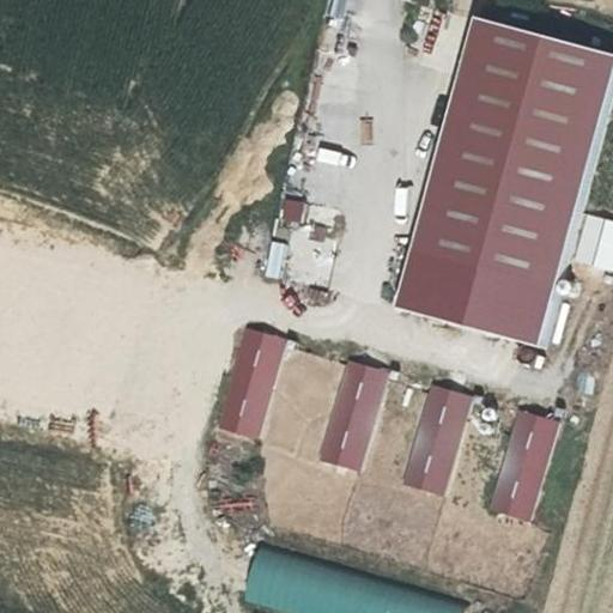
[(612,150),(612,54),(493,20),(412,308),(557,349),(612,150)]
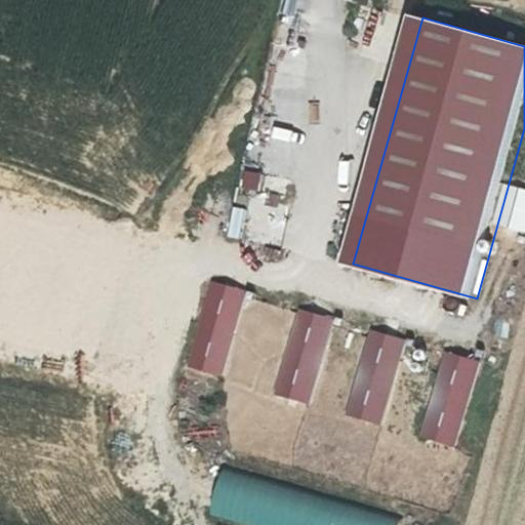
[(246,170),(241,194),(261,198),(267,174),(246,170)]
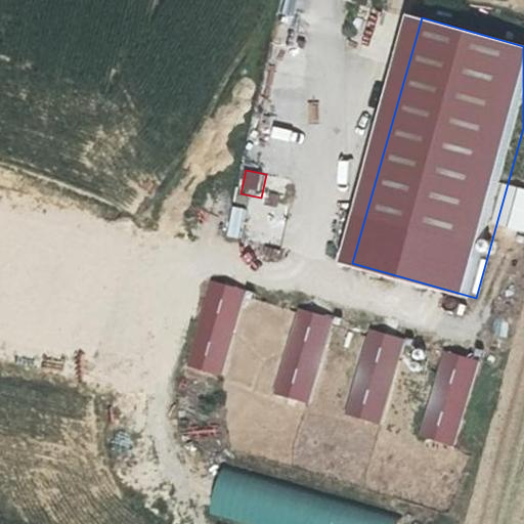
[(211,279),(186,367),(225,378),(249,291),(211,279)]
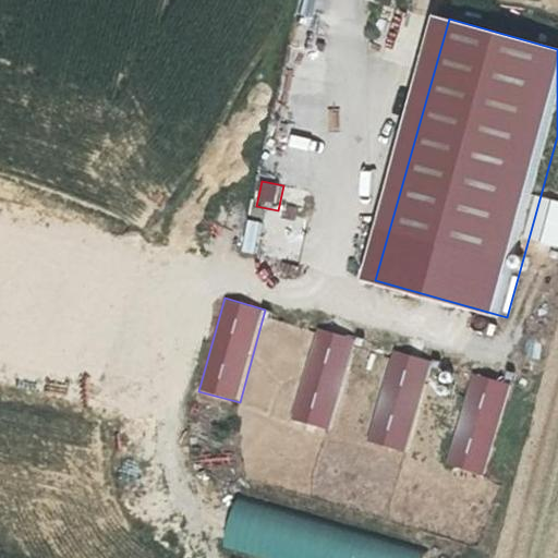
[(329,428),(355,338),(317,327),(292,417),(329,428)]
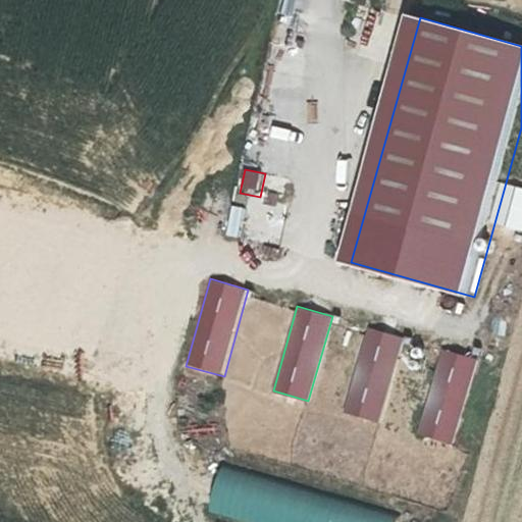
[(379,422),(403,337),(367,327),(344,412),(379,422)]
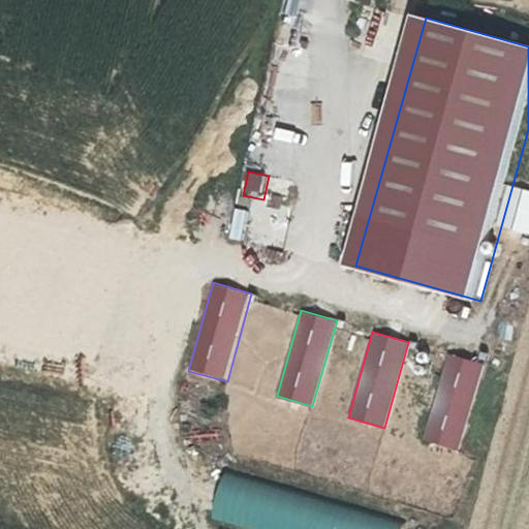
[(455,449),(479,364),(444,353),(419,440),(455,449)]
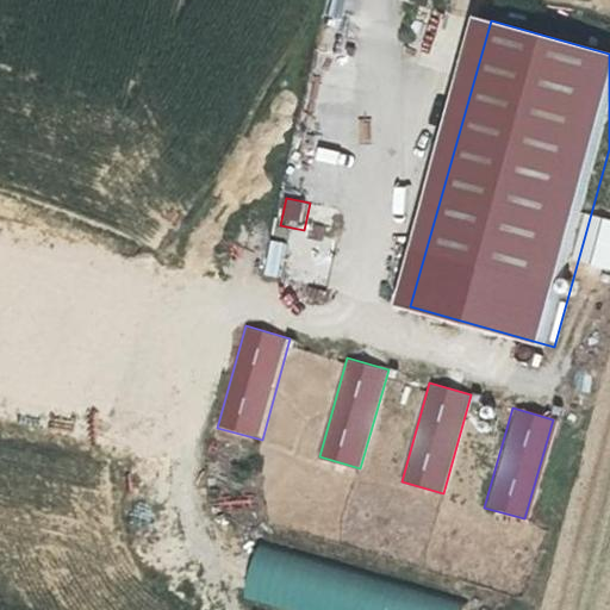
[(470,609),(473,598),(261,542),(247,597),(293,609),(470,609)]
